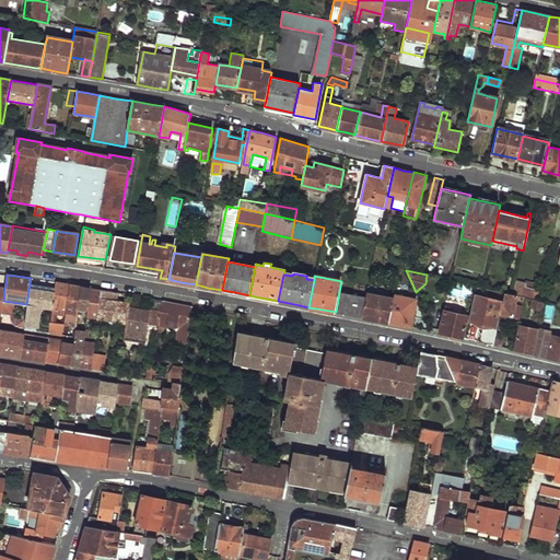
[(517,281),(514,294),(518,295),(526,296),(526,295),(536,298),(538,290),(536,289),(538,282),(526,280),(526,283),(517,281)]
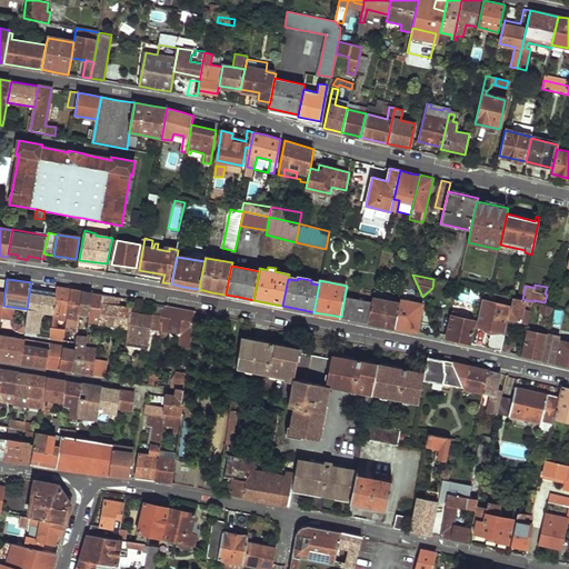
[(56,292),(53,310),(67,312),(70,289),(63,288),(57,287),(56,292)]
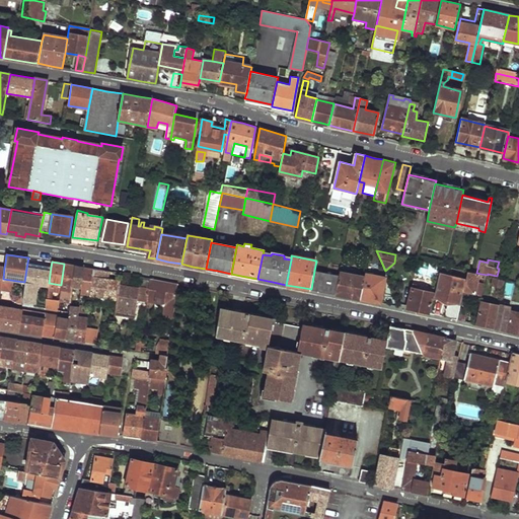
[(27,263),(24,282),(25,282),(24,293),(22,304),(33,306),(38,283),(49,285),(49,283),(51,267),(27,263)]
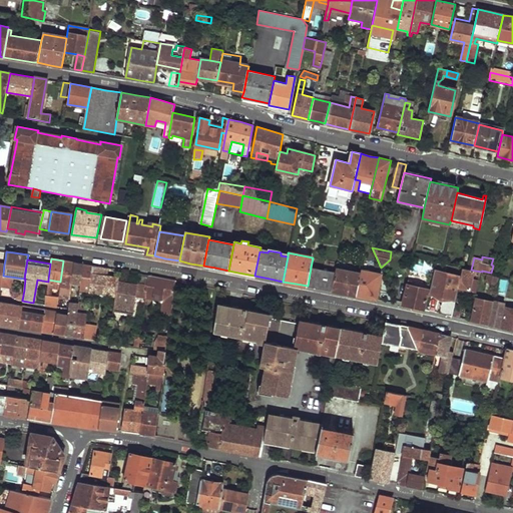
[(69,262),(63,261),(60,282),(59,288),(58,297),(70,299),(71,291),(71,283),(74,262),(69,262)]
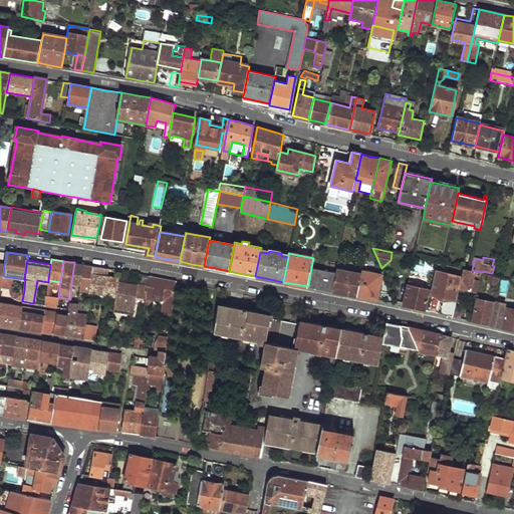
[(74,262),(71,283),(74,283),(74,286),(77,286),(77,284),(81,284),(83,264),(79,263),(74,262)]
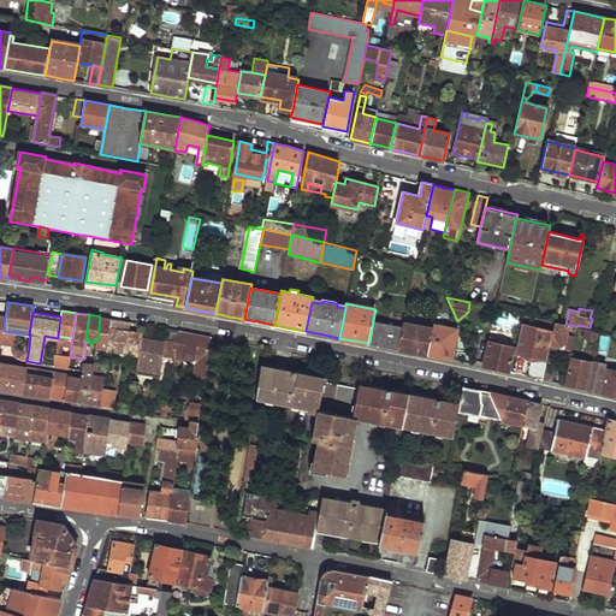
[(100,317),(98,341),(108,343),(111,318),(106,318),(100,317)]
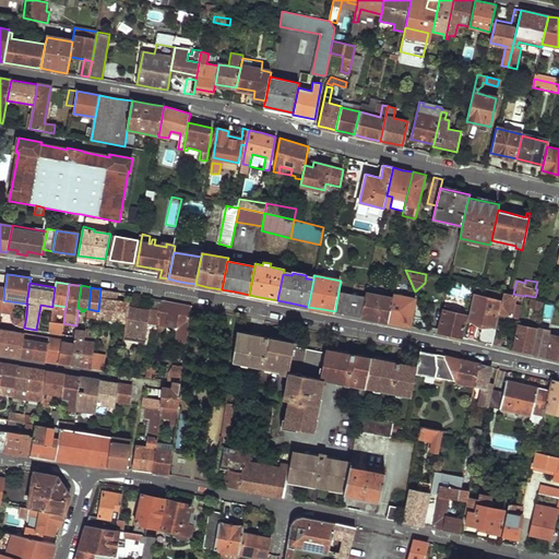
[(100,288),(98,311),(97,318),(127,323),(129,306),(130,302),(117,300),(118,293),(111,290),(100,288)]
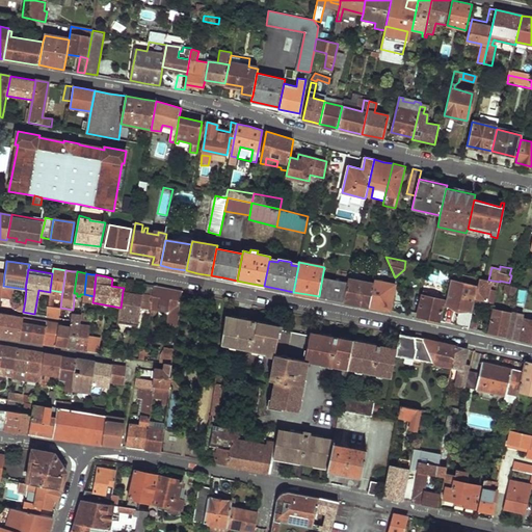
[(322,277),(319,296),(330,299),(344,301),(348,283),(322,277)]
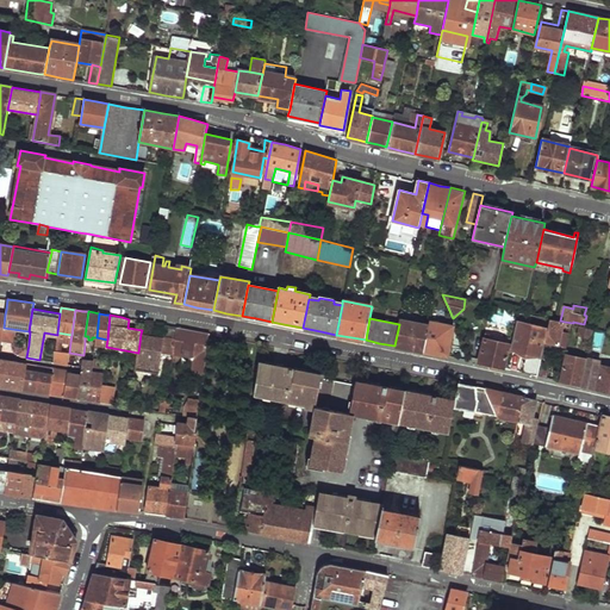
[(551,318),(545,342),(559,346),(562,328),(565,322),(560,321),(551,318)]
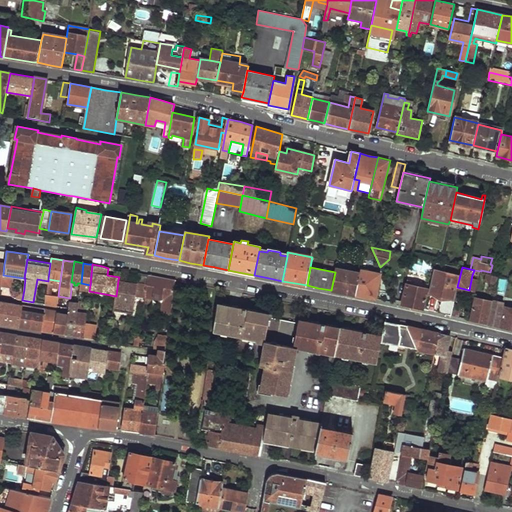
[(335,272),(331,290),(344,293),(356,295),(360,274),(335,269),(335,272)]
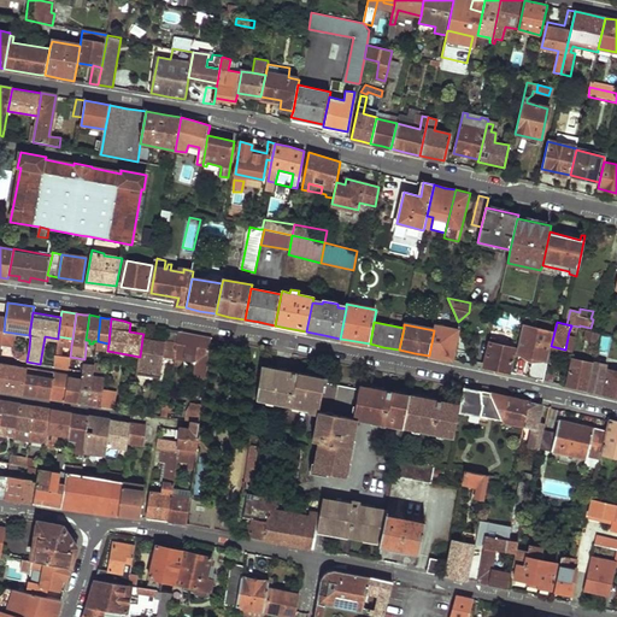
[(524,324),(517,356),(533,359),(530,370),(532,374),(533,376),(534,378),(538,365),(541,364),(541,362),(544,362),(545,360),(551,330),(529,325),(524,324)]
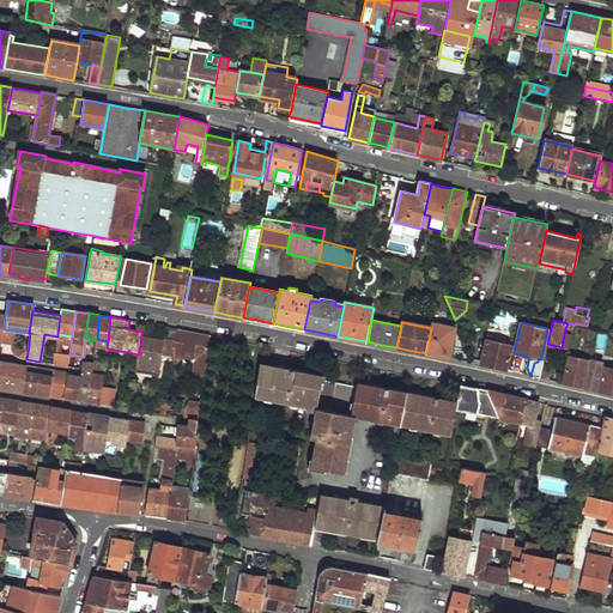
[(431,328),(426,353),(450,358),(456,329),(431,325),(431,328)]
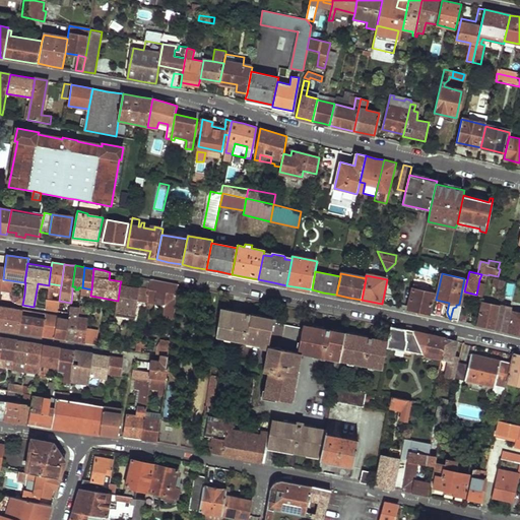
[(120,284),(118,301),(116,314),(136,317),(138,299),(139,294),(148,295),(150,280),(140,277),(138,288),(120,284)]
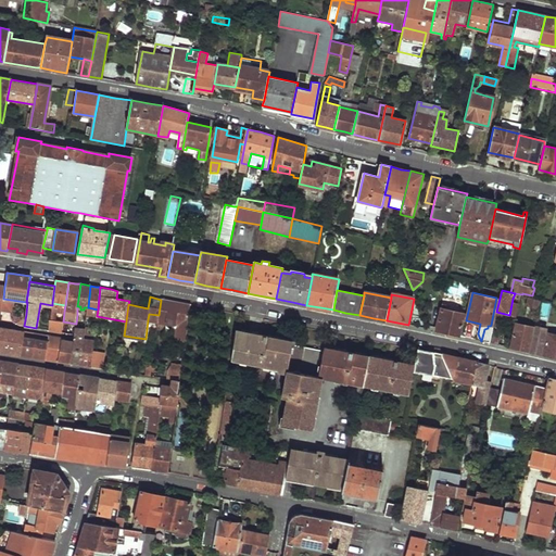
[(530,297),(528,305),(539,307),(541,299),(530,297)]
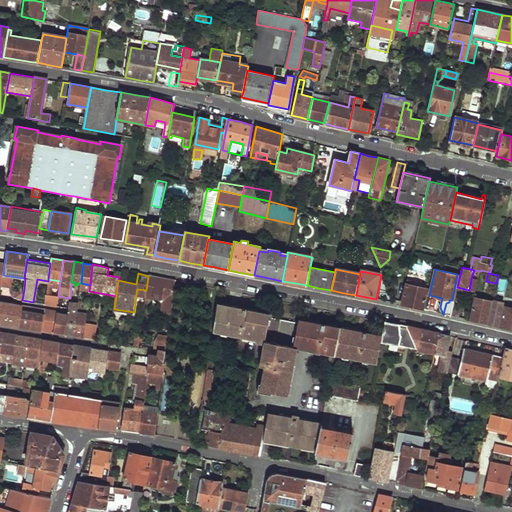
[(146,290),(146,295),(161,298),(165,302),(163,313),(165,314),(163,320),(171,322),(177,281),(164,279),(148,276),(146,290)]
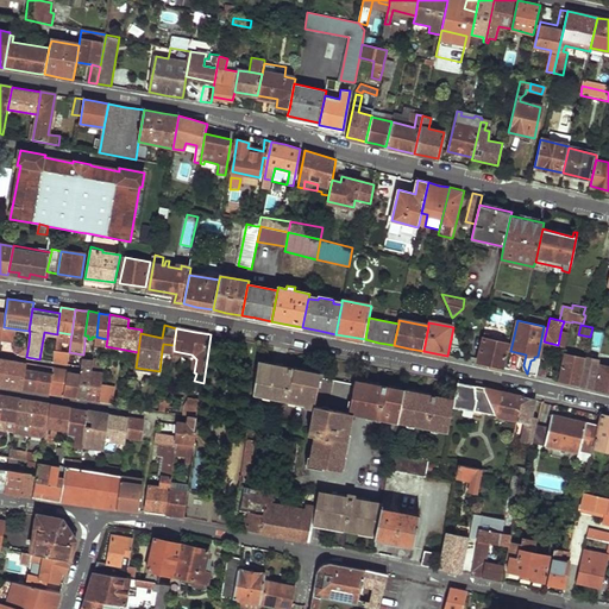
[(57,334),(56,339),(70,341),(71,334),(57,332),(57,334)]
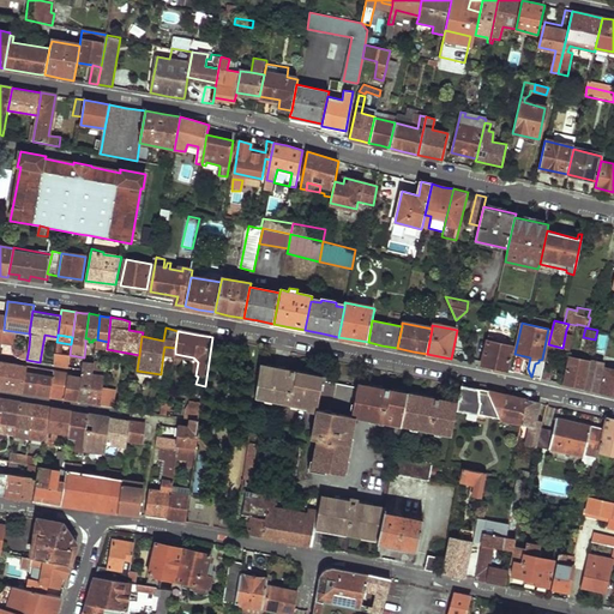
[(489,336),(481,366),(509,372),(515,347),(493,342),(494,337),(489,336)]
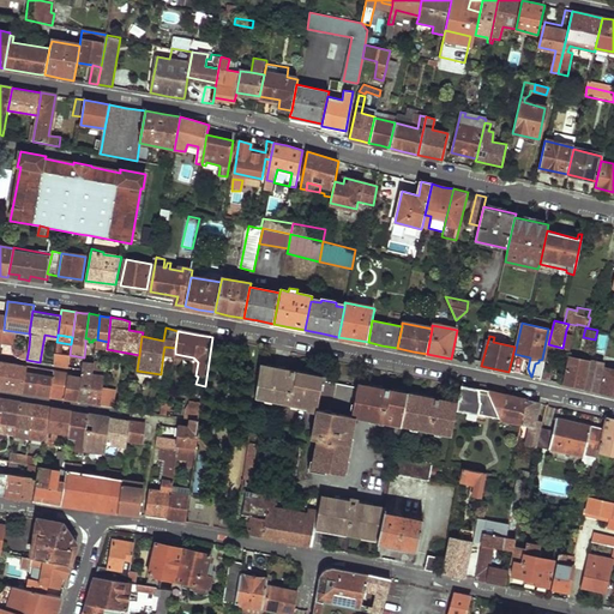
[(56,342),(55,351),(70,355),(71,344),(56,342)]
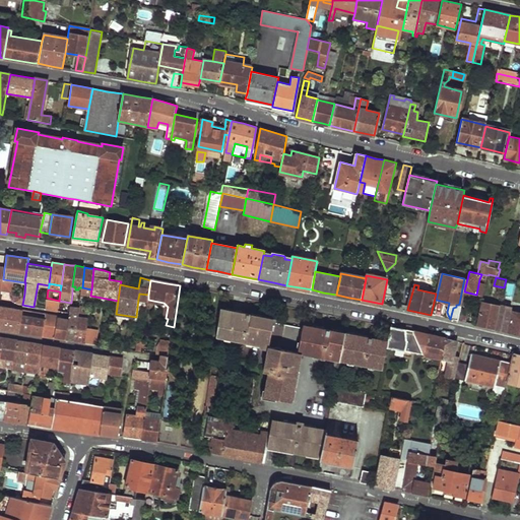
[(47,298),(46,309),(58,311),(58,310),(59,301),(47,298)]
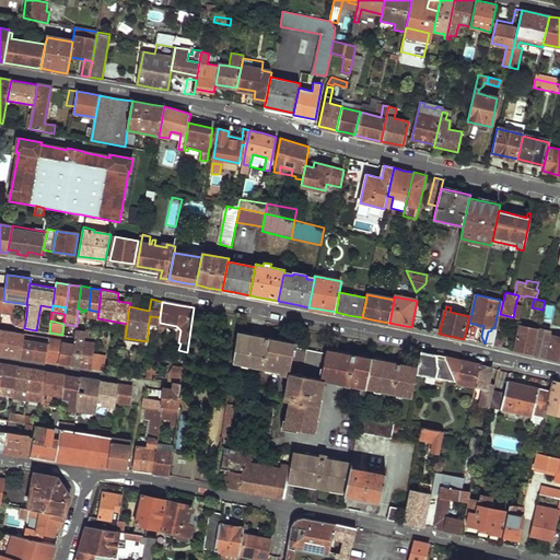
[(520,326),(514,350),(525,352),(534,354),(538,330),(520,326)]
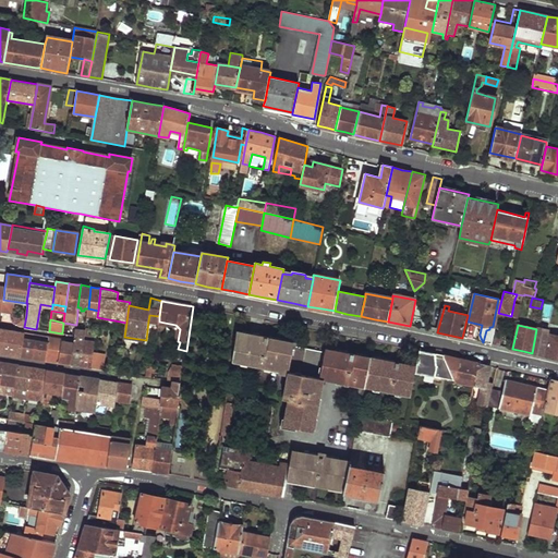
[(486,330),(483,342),(492,344),(495,329),(496,327),(493,326),(492,327),(489,327),(489,329),(486,330)]
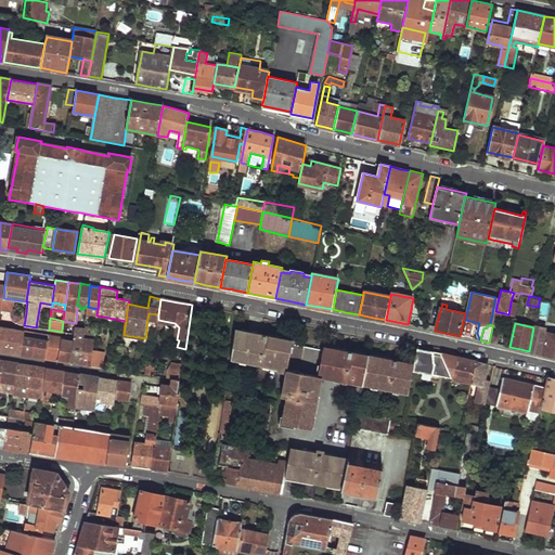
[(0,325),(0,350),(5,351),(21,353),(24,330),(0,325)]
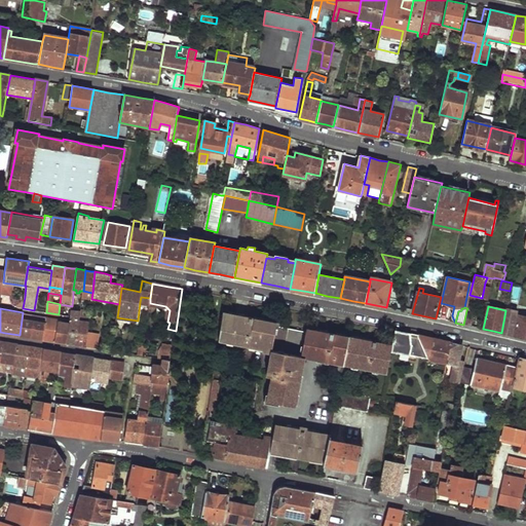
[(523,338),(525,338),(525,315),(519,314),(519,311),(506,308),(505,310),(501,333),(523,338)]
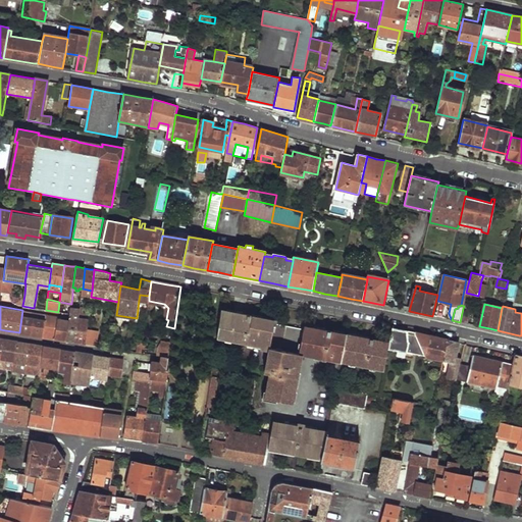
[(69,320),(66,341),(71,342),(75,342),(79,317),(80,308),(70,307),(69,320)]
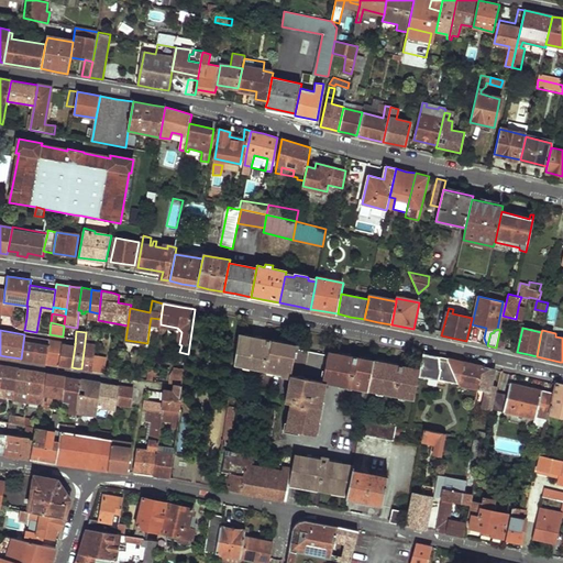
[(499,332),(496,348),(504,350),(508,333),(499,332)]
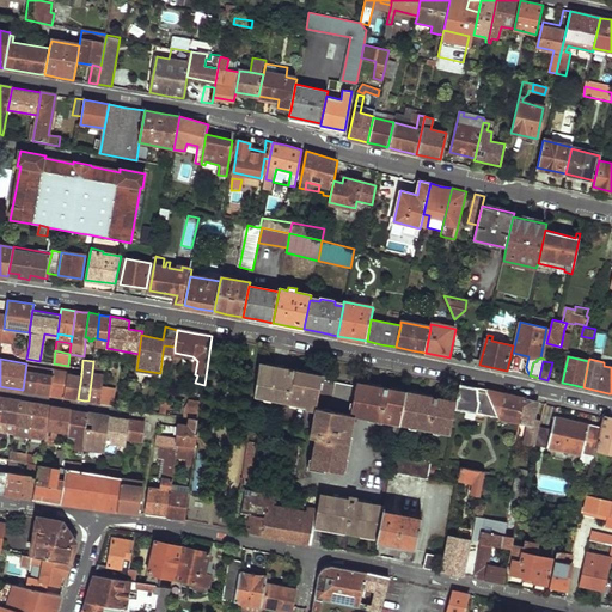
[(92,372),(89,401),(95,402),(99,403),(103,377),(105,363),(99,362),(98,373),(92,372)]
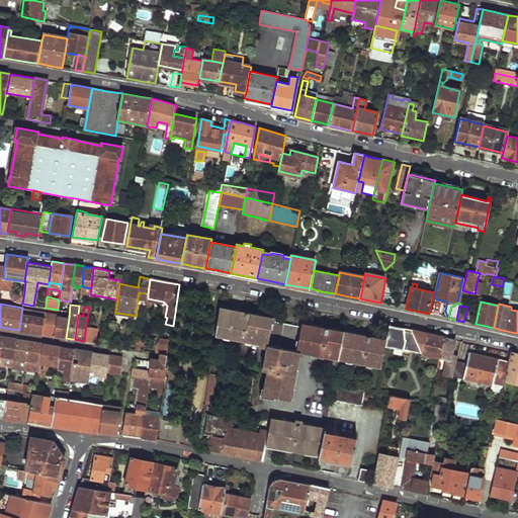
[(22,308),(19,330),(29,332),(42,334),(45,312),(22,308)]
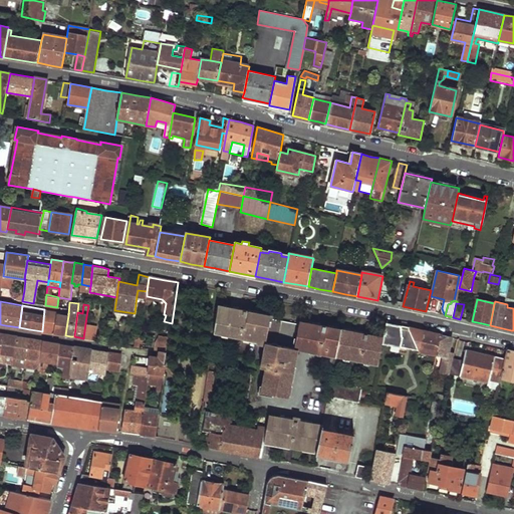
[(256,345),(264,346),(261,368),(268,369),(263,393),(290,398),(299,349),(378,365),(382,344),(383,339),(302,322),(301,325),(282,322),(283,319),(218,305),(214,332),(256,341),(256,345)]
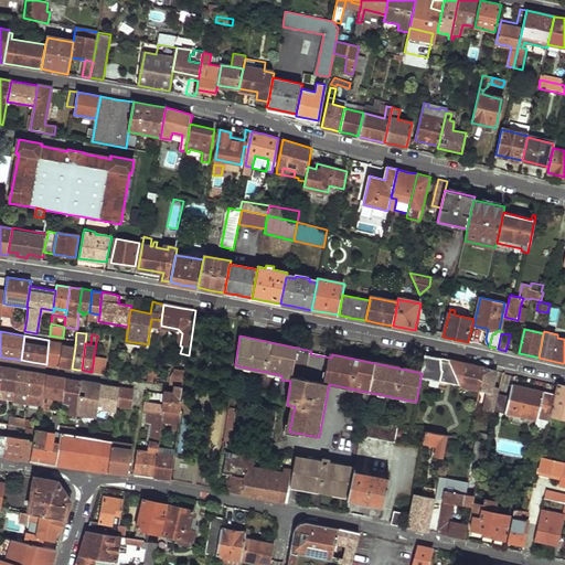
[(49,340),(46,364),(52,365),(59,366),(62,344),(62,342),(49,340)]
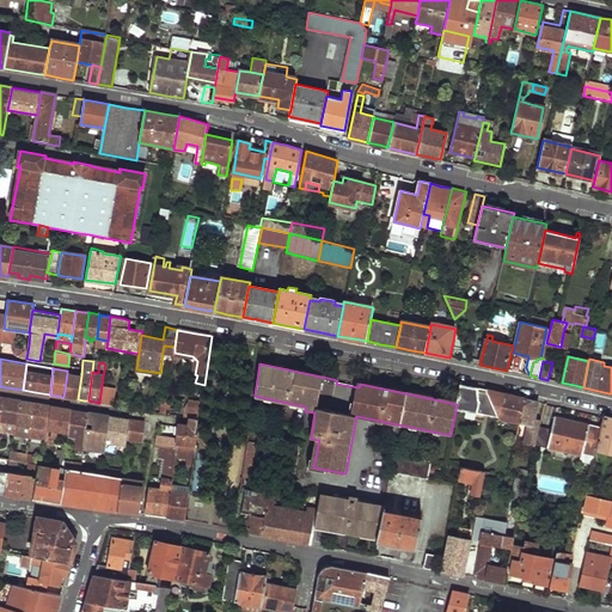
[(81,375),(67,373),(63,397),(71,398),(78,399),(81,375)]
